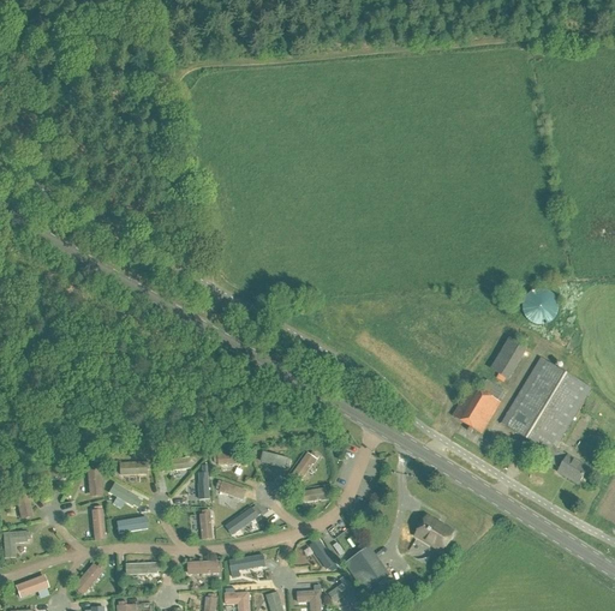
[(530,289),(527,292),(521,301),(523,310),(525,315),(529,319),(531,322),(536,324),(542,323),(548,322),(551,318),(556,312),(556,305),(556,299),(553,294),(549,291),(544,287),(538,287),(530,289)]
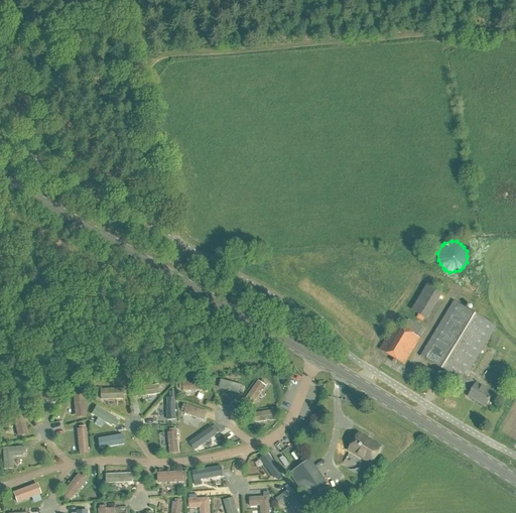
[(426,282),(410,308),(425,317),(441,291),(426,282)]
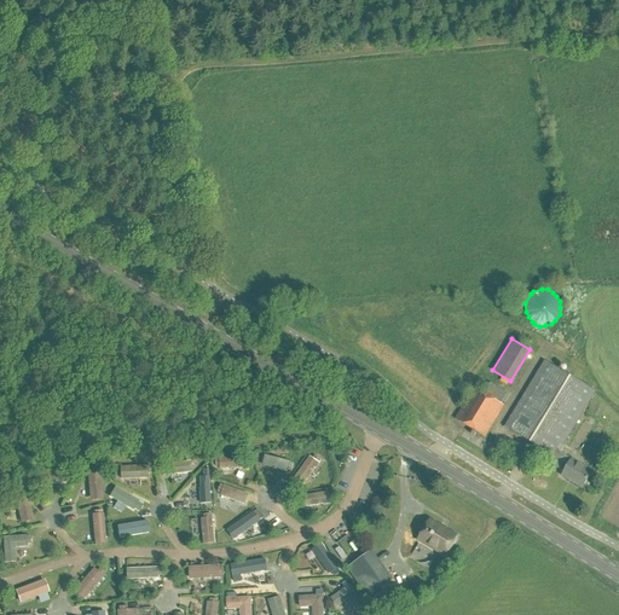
[(582,486),(591,470),(557,450),(595,389),(544,359),(504,424),(551,454),(548,460),(562,469),(561,474),(582,486)]
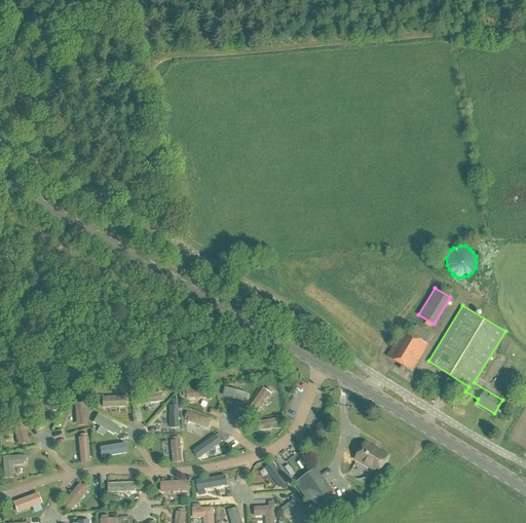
[(403,328),(386,356),(412,371),(428,344),(425,342),(430,333),(416,324),(410,333),(403,328)]
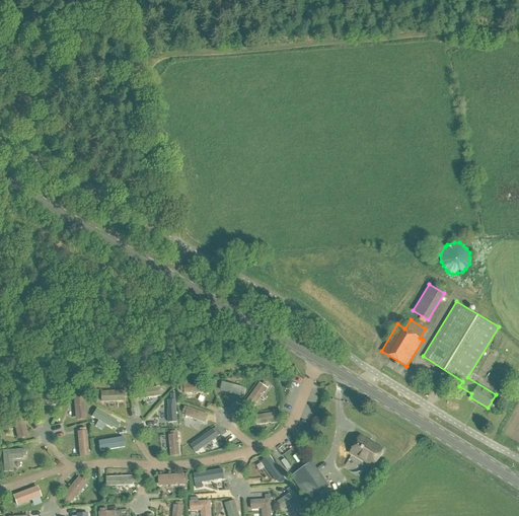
[(291,374),(283,403),(295,407),(303,377),(291,374)]
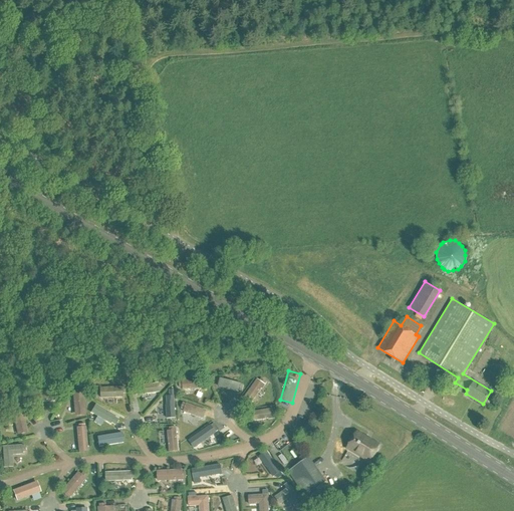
[(218,385),(239,390),(240,388),(241,381),(220,376),(218,385)]
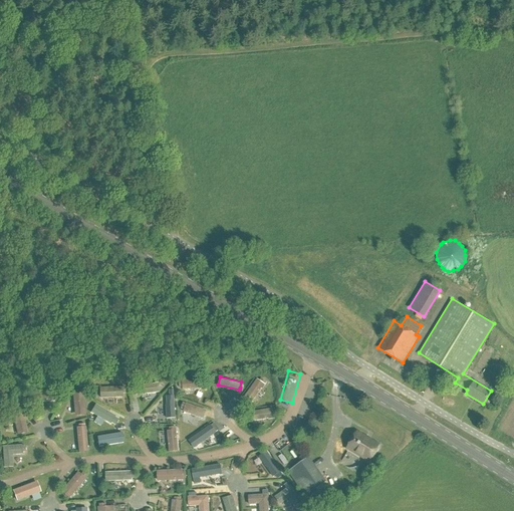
[(266,379),(261,376),(259,378),(257,376),(244,396),(251,401),(261,387),(262,388),(265,382),(266,379)]
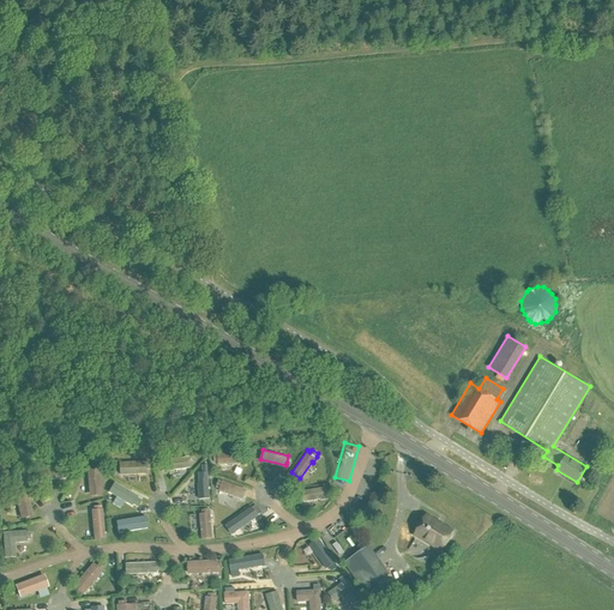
[(217,452),(217,453),(214,453),(214,459),(218,459),(218,461),(244,461),(244,451),(217,452)]
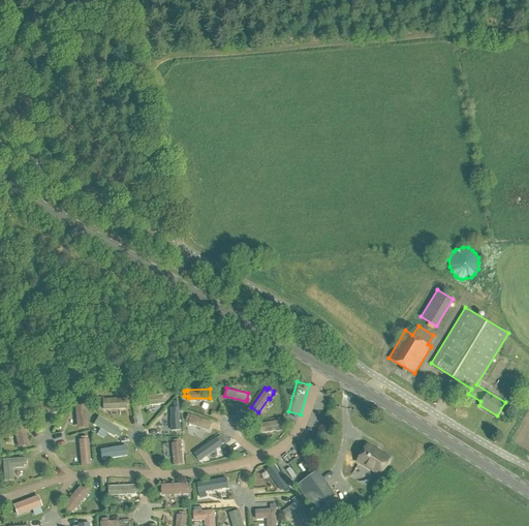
[(135,395),(135,402),(138,401),(138,404),(163,402),(162,393),(135,395)]
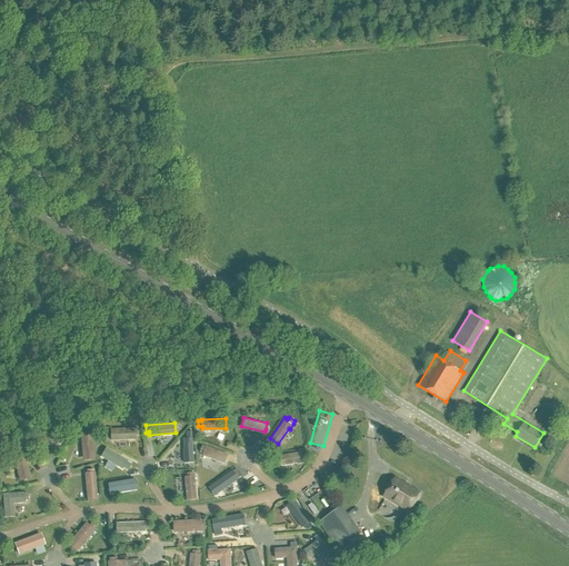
[(110,427),(111,438),(136,437),(136,434),(138,433),(138,426),(110,427)]
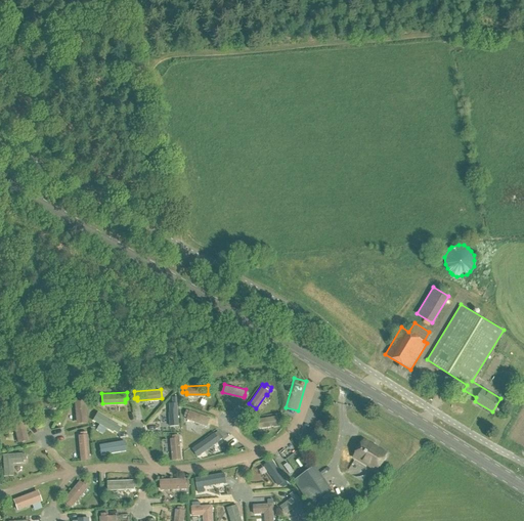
[(75,398),(76,422),(86,421),(85,395),(78,395),(78,398),(75,398)]
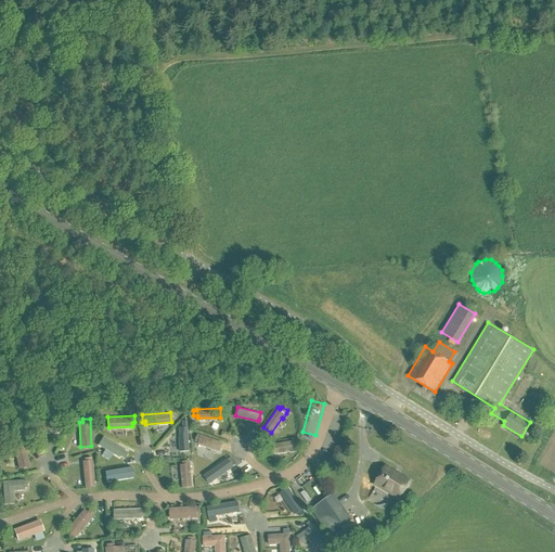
[(179,426),(180,449),(190,449),(188,425),(188,419),(181,420),(182,426),(179,426)]
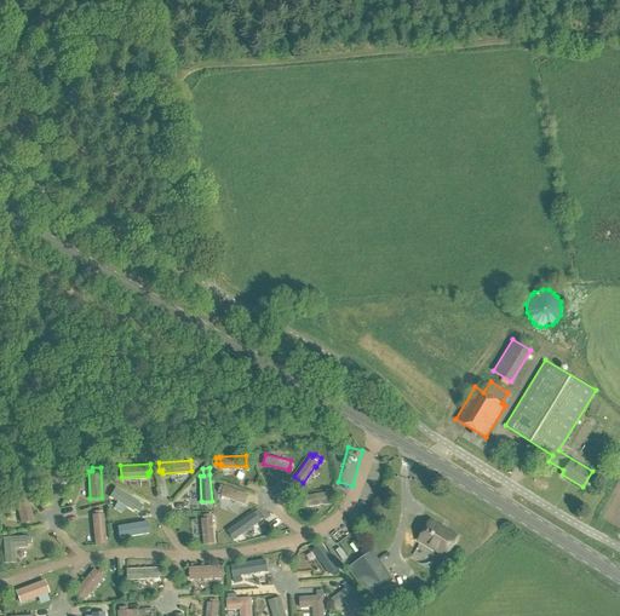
[(250,493),(224,483),(224,484),(220,483),(218,489),(223,490),(222,494),(246,502),(250,493)]
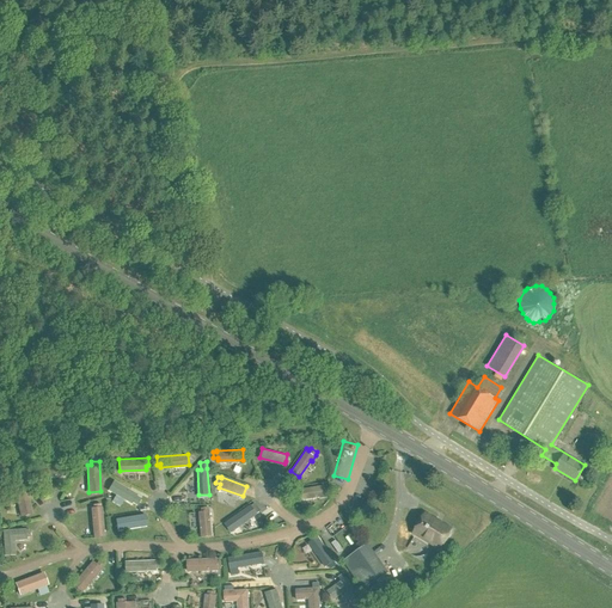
[(13,485),(20,515),(32,511),(26,483),(22,483),(20,479),(13,481),(14,485),(13,485)]
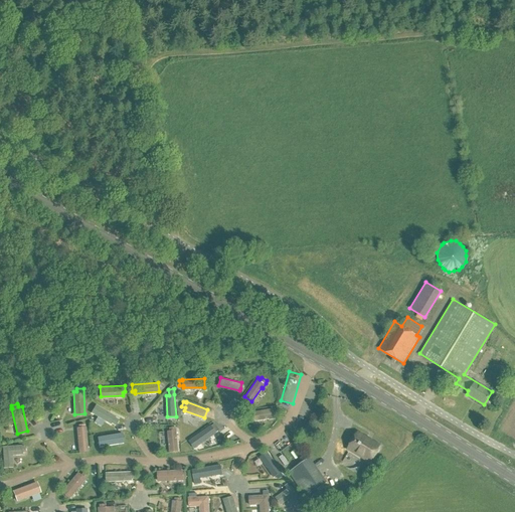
[(96,403),(92,411),(110,422),(111,420),(115,423),(118,417),(114,415),(115,414),(96,403)]
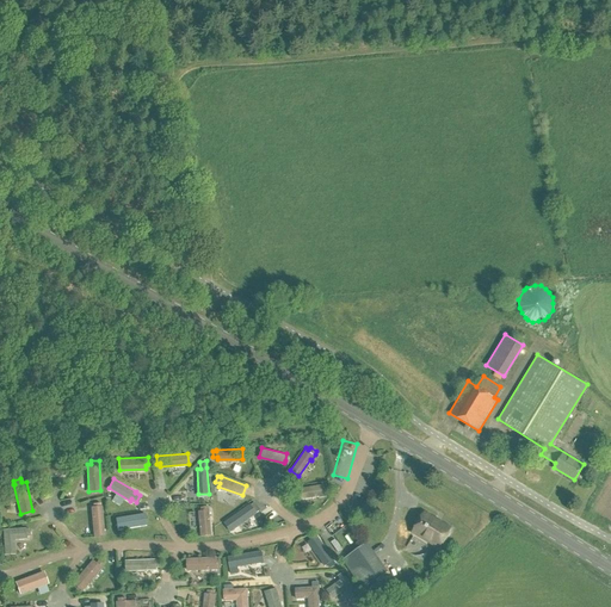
[(298,487),(300,497),(319,495),(326,494),(325,482),(298,487)]
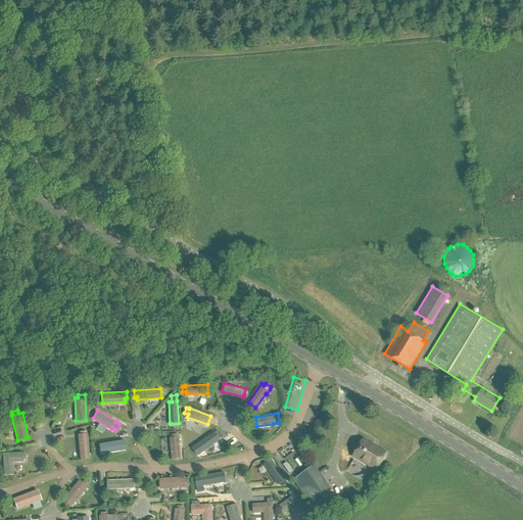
[(80,457),(89,456),(87,433),(86,433),(86,429),(80,430),(80,433),(78,434),(80,457)]
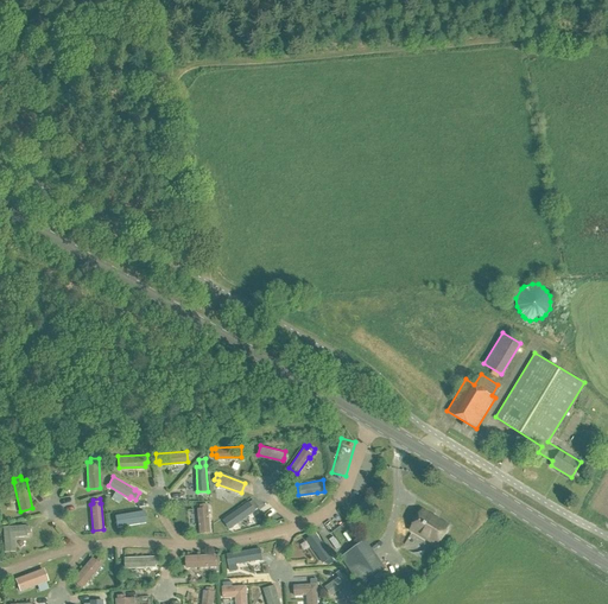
[(229,527),(255,509),(254,509),(259,506),(253,498),(249,501),(223,519),(229,527)]
